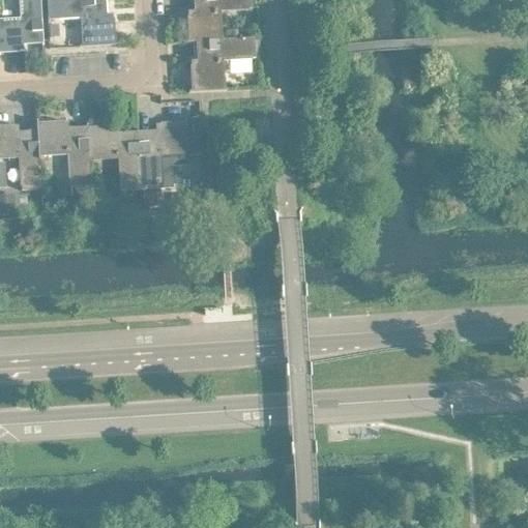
[(20,0),(22,16),(0,17),(0,49),(25,48),(25,40),(44,39),(40,0),(20,0)]
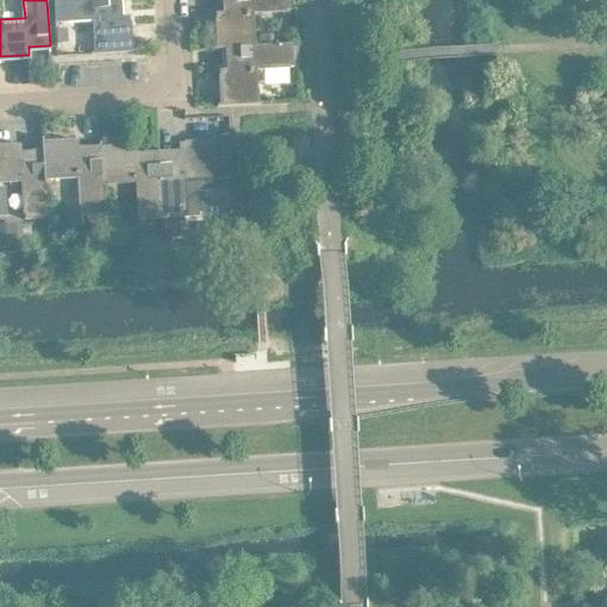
[(54,0),(55,19),(93,17),(95,51),(132,49),(130,13),(121,13),(120,0),(54,0)]
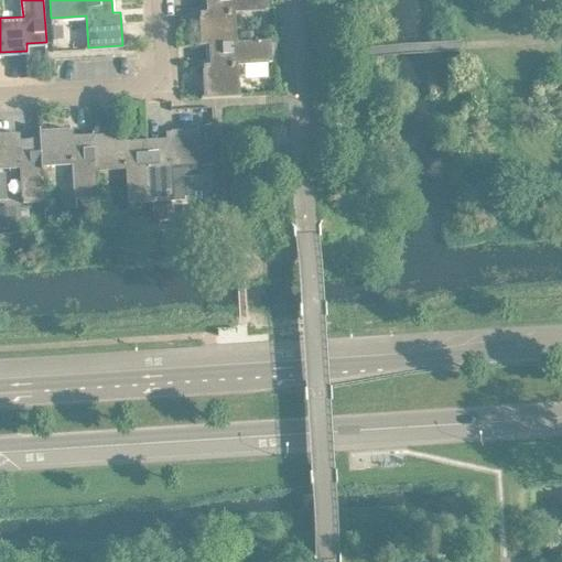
[(202,43),(209,43),(209,42),(235,41),(235,40),(234,9),(268,7),(267,0),(206,0),(207,10),(200,10),(202,42),(202,43)]
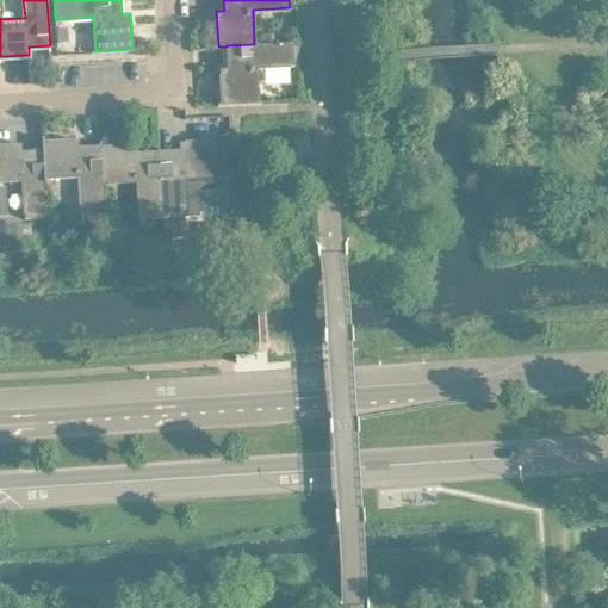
[(67,25),(57,26),(59,39),(68,38),(67,25)]
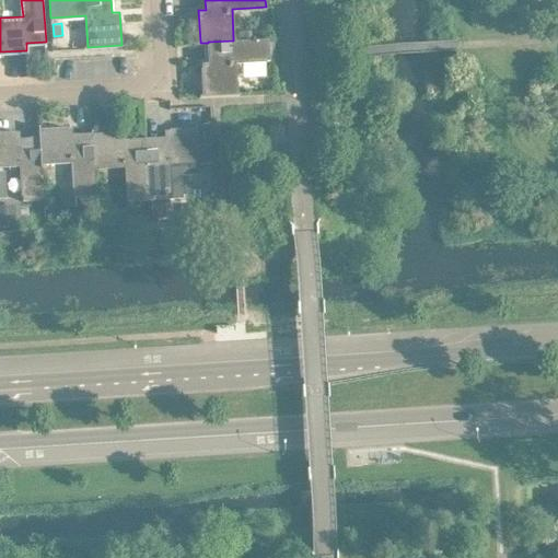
[(252,28),(240,30),(241,39),(253,38),(252,28)]
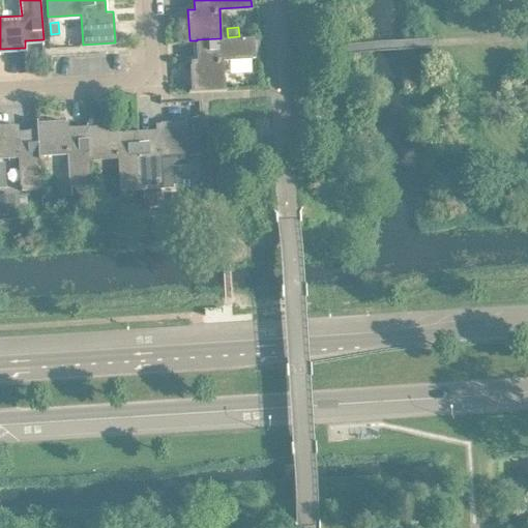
[(197,39),(197,40),(198,58),(191,59),(193,90),(225,88),(223,58),(256,56),(254,35),(239,36),(228,37),(221,37),(221,38),(197,39)]
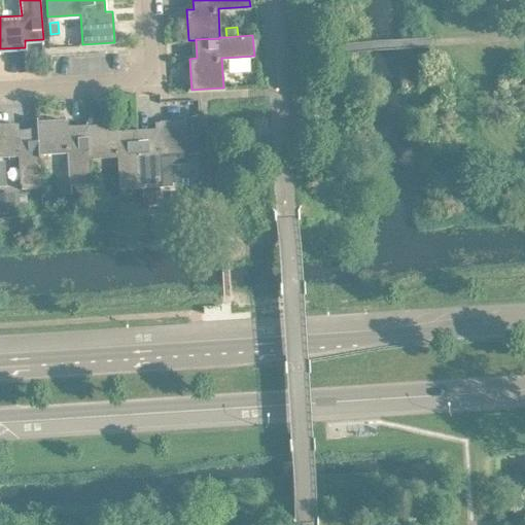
[(156,128),(137,129),(140,186),(142,186),(161,185),(159,152),(186,150),(187,154),(188,153),(188,151),(201,151),(199,114),(184,115),(185,118),(156,120),(156,128)]
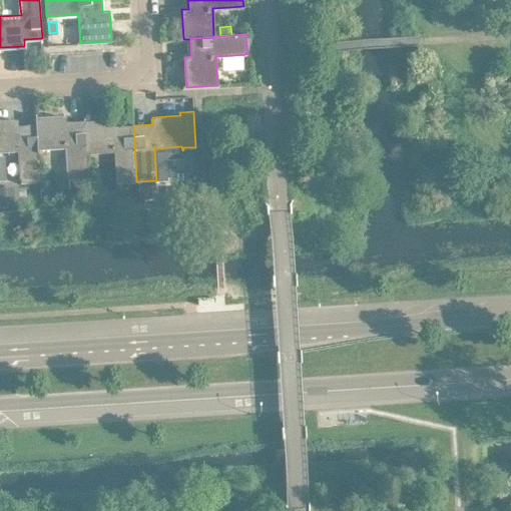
[(36,117),(36,124),(37,124),(38,148),(39,148),(67,146),(69,178),(84,177),(89,177),(87,152),(86,152),(85,121),(66,122),(66,115),(36,117)]
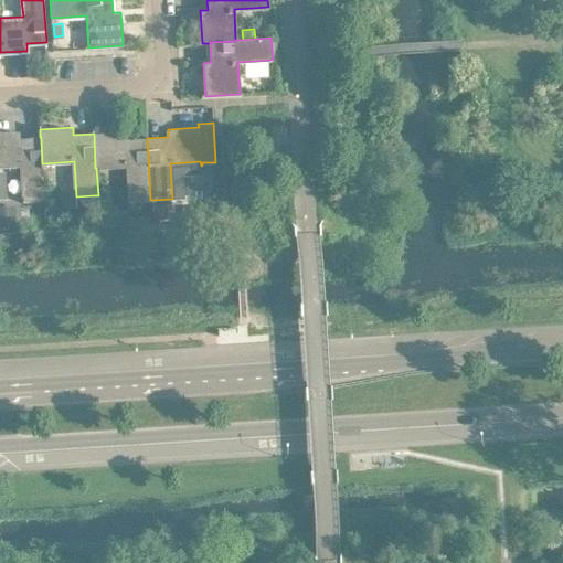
[(0,166),(21,165),(23,200),(45,199),(43,163),(42,163),(41,137),(40,137),(21,138),(20,130),(0,131),(0,166)]
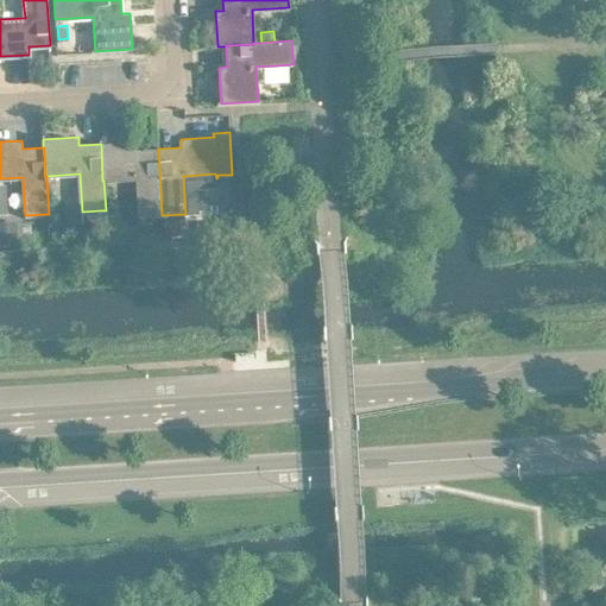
[(134,141),(101,144),(102,181),(103,181),(137,178),(139,216),(162,215),(158,149),(134,150),(134,141)]
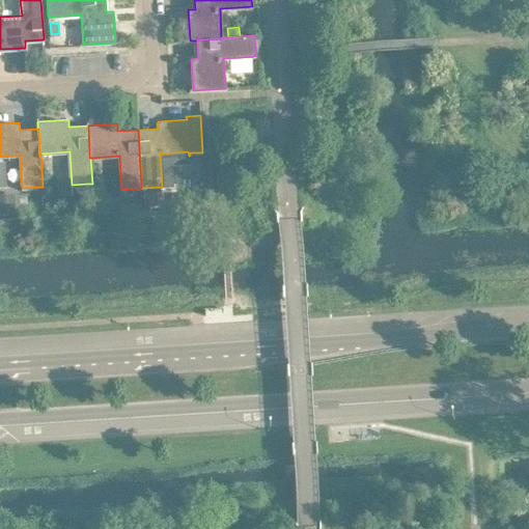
[(87,184),(72,185),(72,196),(88,195),(87,184)]
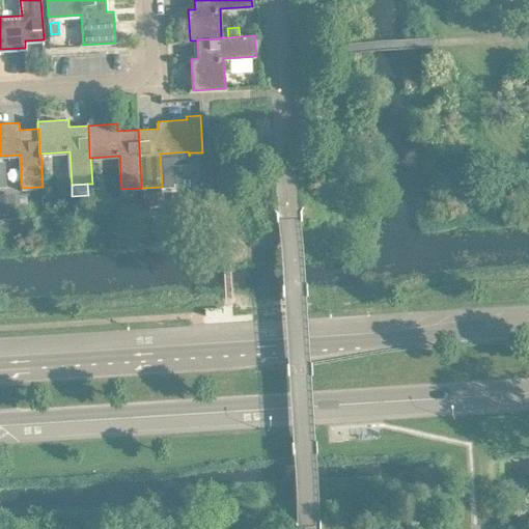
[(162,187),(143,188),(144,206),(163,205),(162,187)]
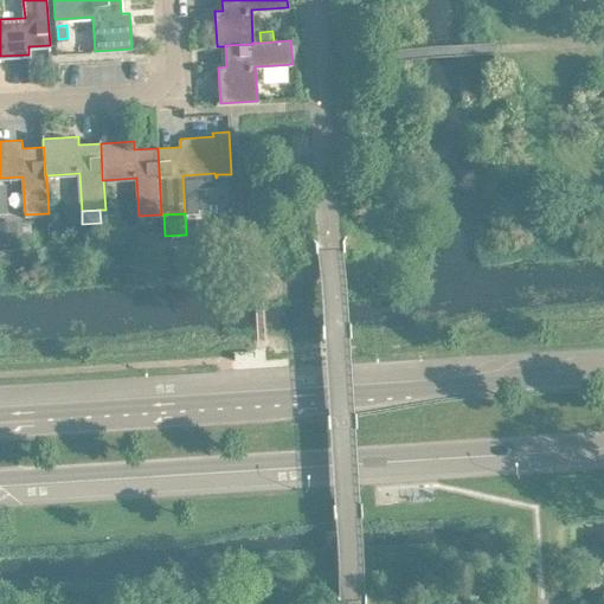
[(17,218),(0,219),(0,241),(18,239),(17,218)]
